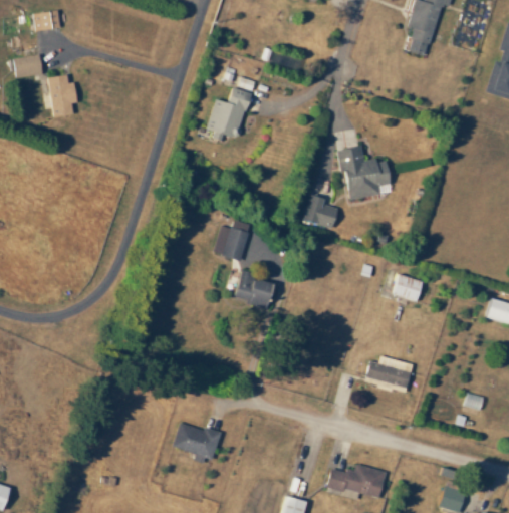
[(419,0),(415,0),(409,27),(414,29),(409,52),(427,56),(441,5),(450,7),(451,0),(425,0),(425,2),(419,0)]
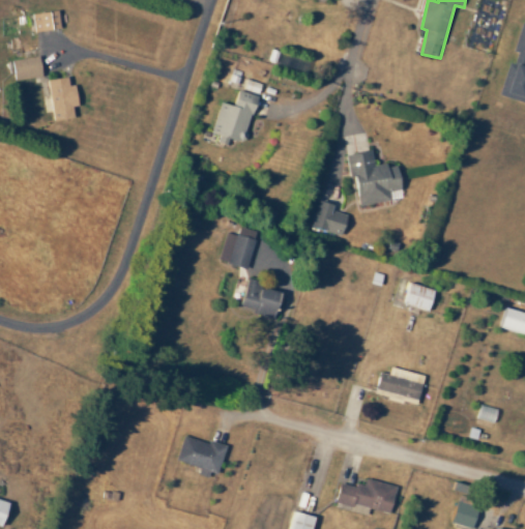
[(62,30),(60,11),(35,13),(37,32),(62,30)]
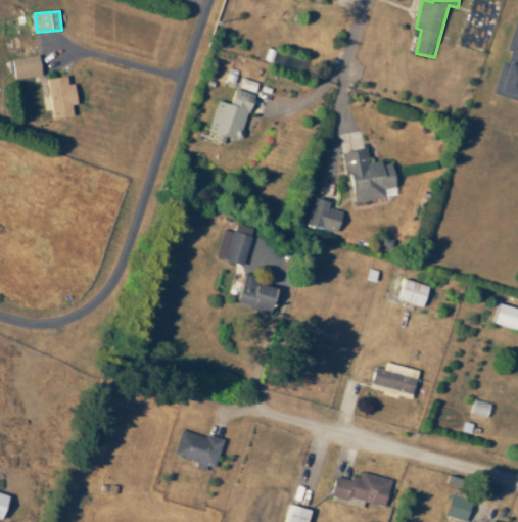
[(517,21),(516,21),(508,51),(512,52),(509,62),(504,61),(495,94),(517,100),(517,21)]
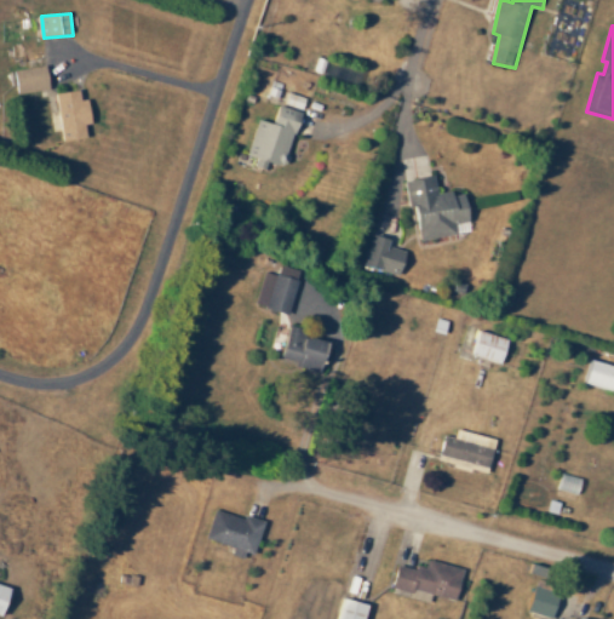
[(18,93),(51,91),(49,67),(17,70),(18,93)]
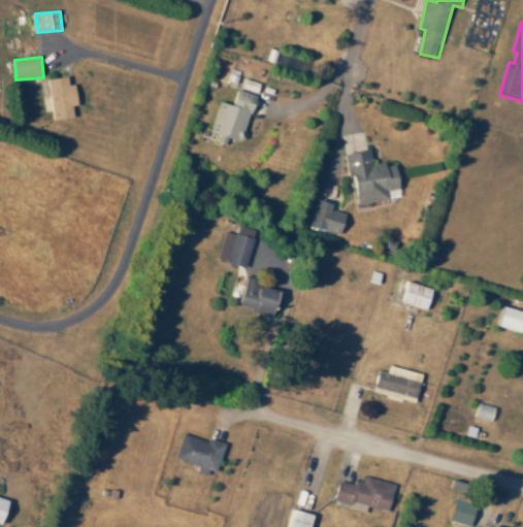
[(76,85),(70,86),(69,77),(50,79),(55,121),(75,118),(74,107),(79,106),(76,85)]
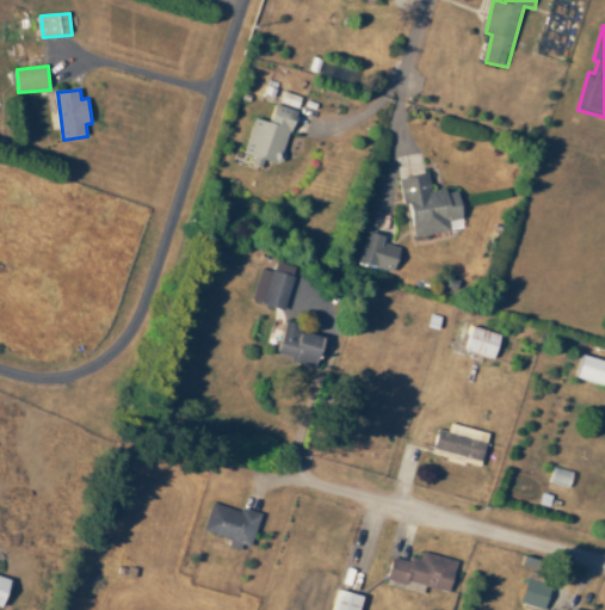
[(246,154),(255,156),(253,164),(264,167),(266,160),(282,165),(298,111),(277,104),(271,123),(255,118),(246,154)]
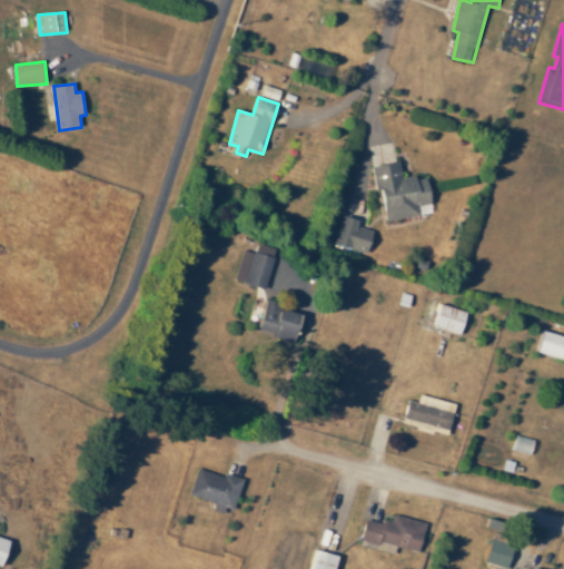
[(422,216),(419,207),(432,205),(428,178),(418,179),(418,176),(404,178),(401,163),(376,166),(385,223),(422,216)]
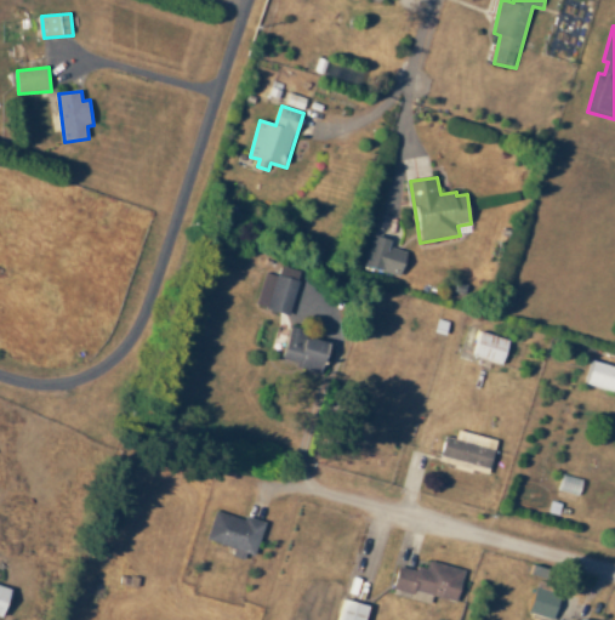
[(400,277),(409,252),(391,246),(393,240),(376,235),(366,266),(400,277)]
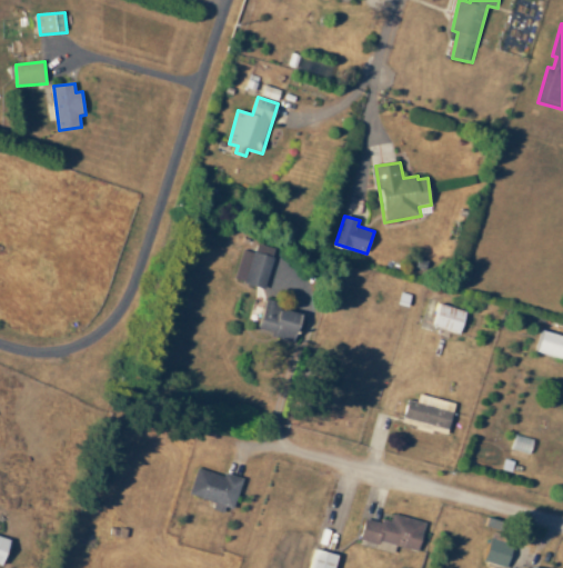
[(278,248),(260,245),(258,252),(244,250),(238,281),(269,289),(278,248)]
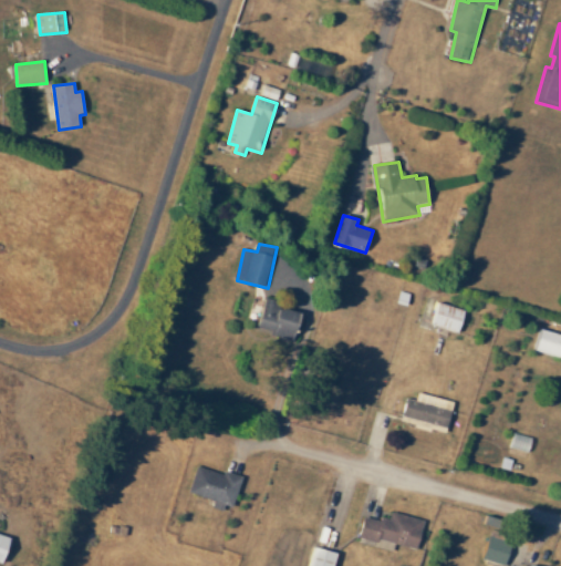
[(295,340),(301,314),(276,307),(277,300),(267,298),(259,331),(295,340)]
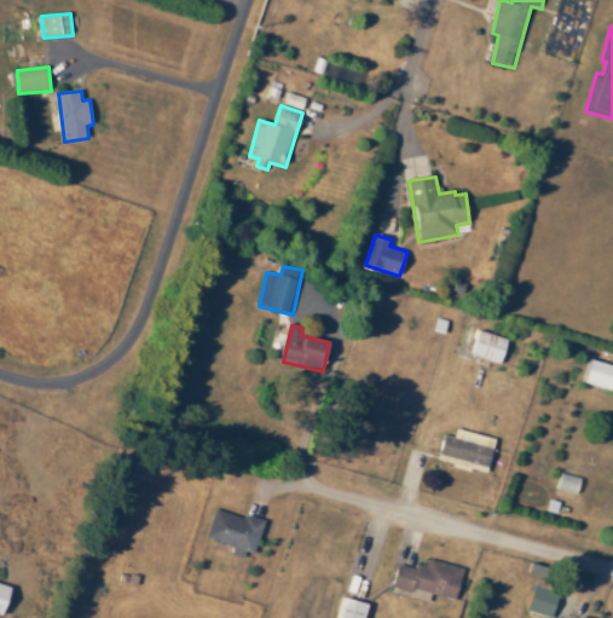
[(510,340),(481,330),(473,354),(502,364),(510,340)]
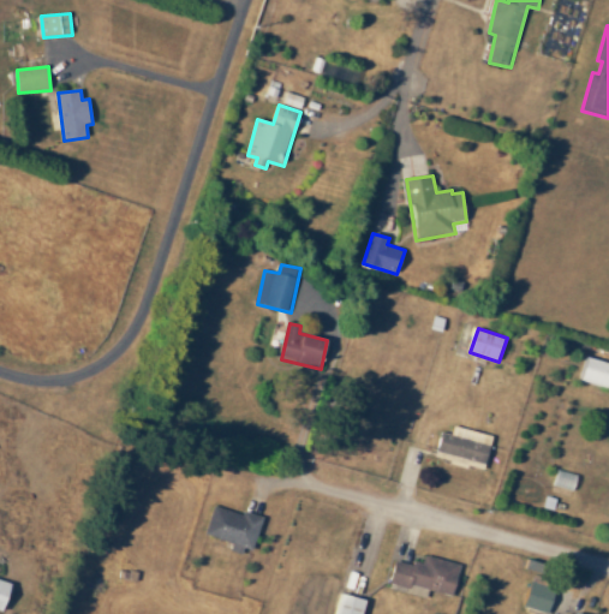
[(608,363),(589,357),(583,380),(608,387),(608,363)]
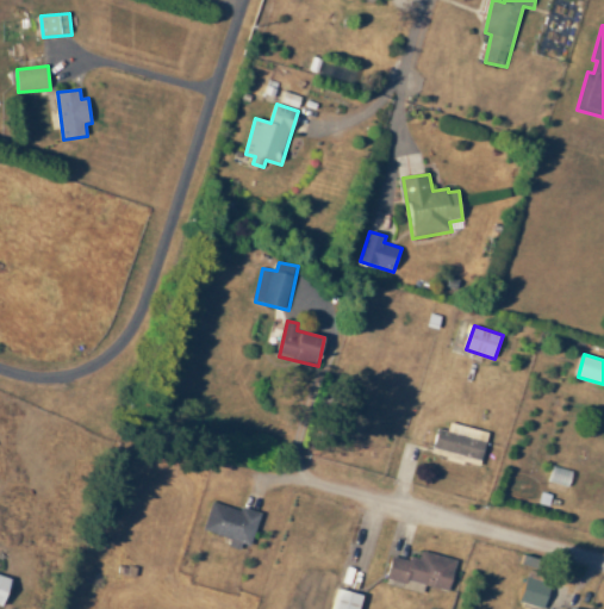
[(490,432),(452,424),(449,432),(440,429),(435,452),(483,463),(490,432)]
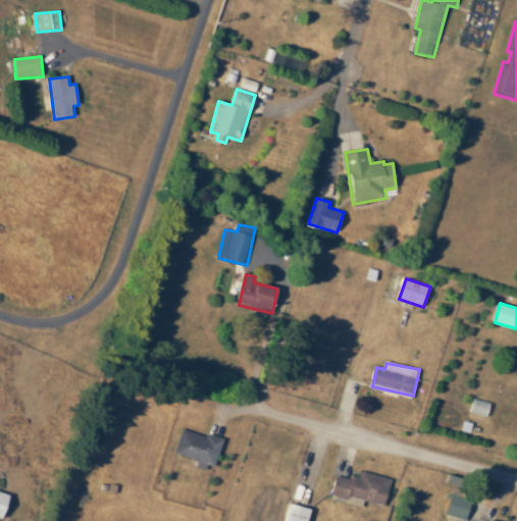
[(175,455),(199,461),(198,466),(215,471),(224,440),(184,428),(175,455)]
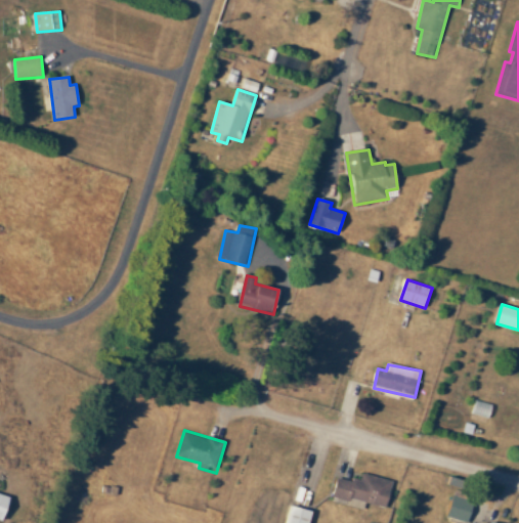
[(387,509),(394,482),(363,473),(360,483),(338,476),(332,498),(365,508),(366,503),(387,509)]
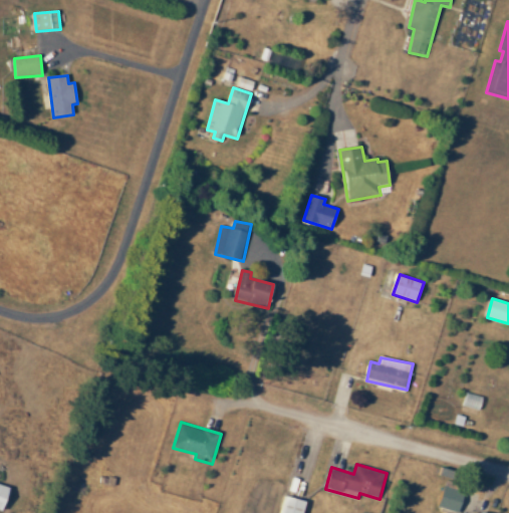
[(0,510),(2,511),(10,488),(0,484),(0,510)]
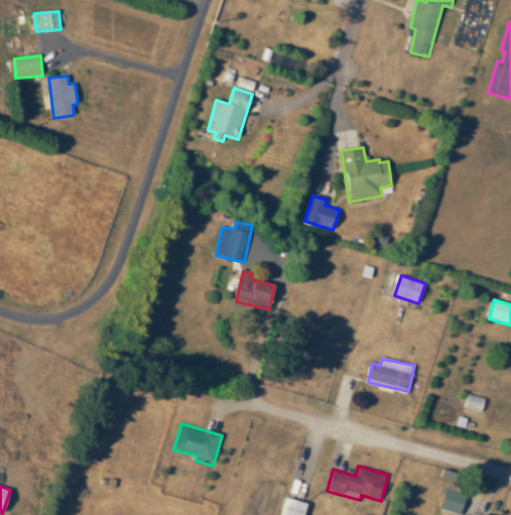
[(440,509),(459,514),(462,514),(468,495),(446,489),(440,509)]
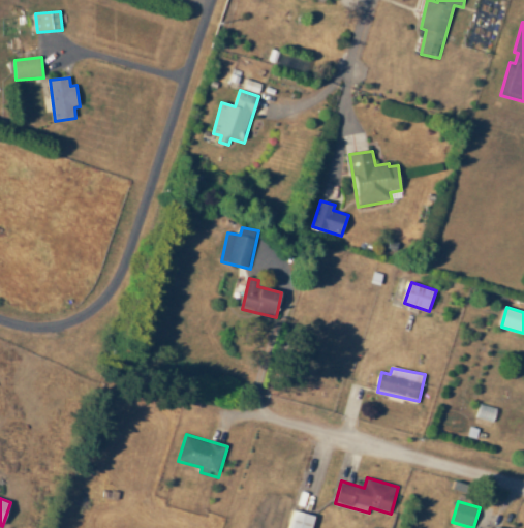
[(312,527),(315,517),(295,510),(288,527),(312,527)]
